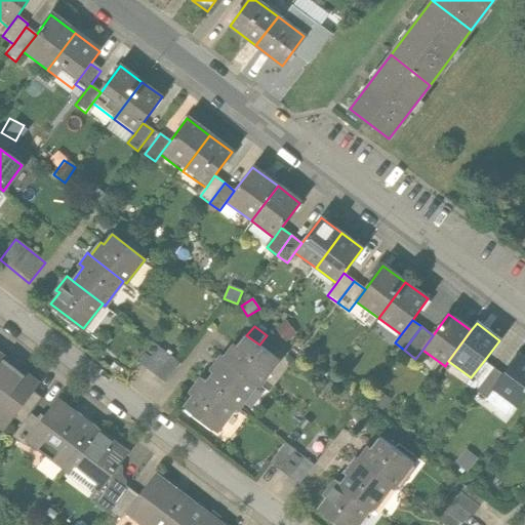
[(233,347),(223,360),(256,386),(258,388),(280,361),(259,345),(246,335),(236,350),(233,347)]
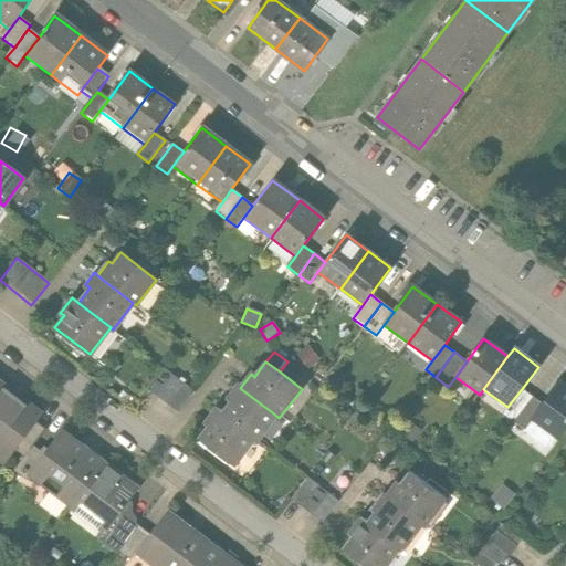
[(178,413),(194,392),(160,368),(145,389),(178,413)]
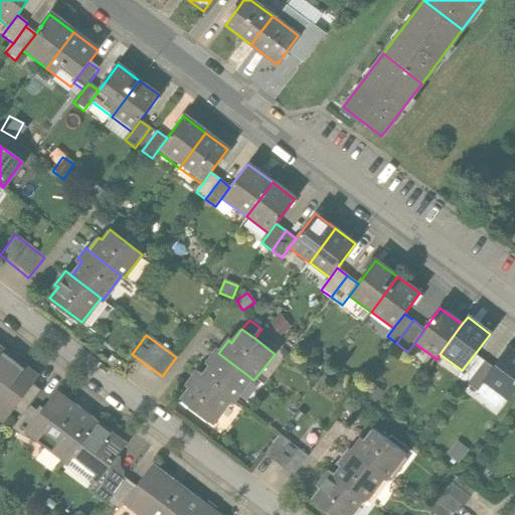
[(38,374),(0,345),(0,418),(2,421),(12,407),(32,382),(38,374)]
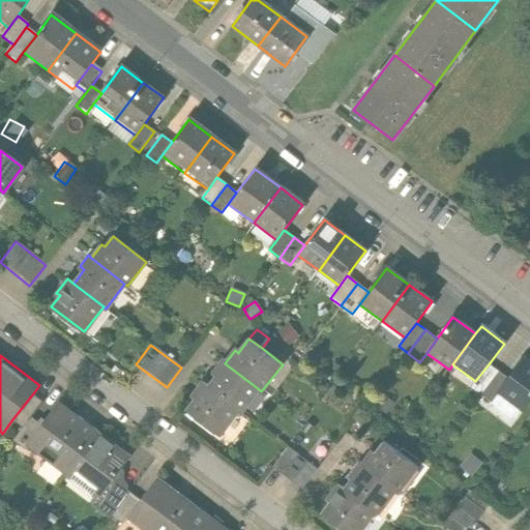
[(507,379),(496,394),(522,413),(529,402),(529,362),(524,357),(507,379)]
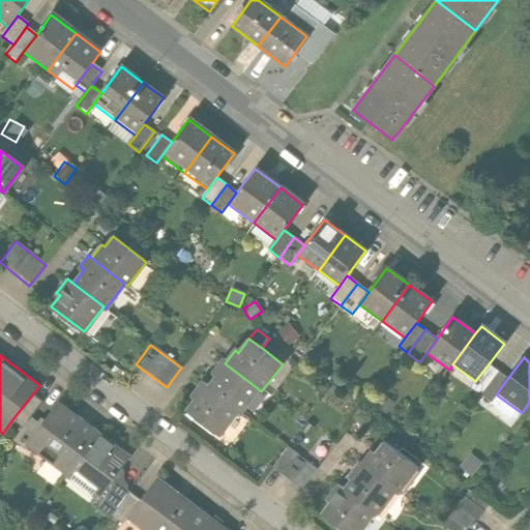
[(215,377),(207,388),(238,411),(240,414),(259,389),(225,363),(222,361),(212,374),(215,377)]
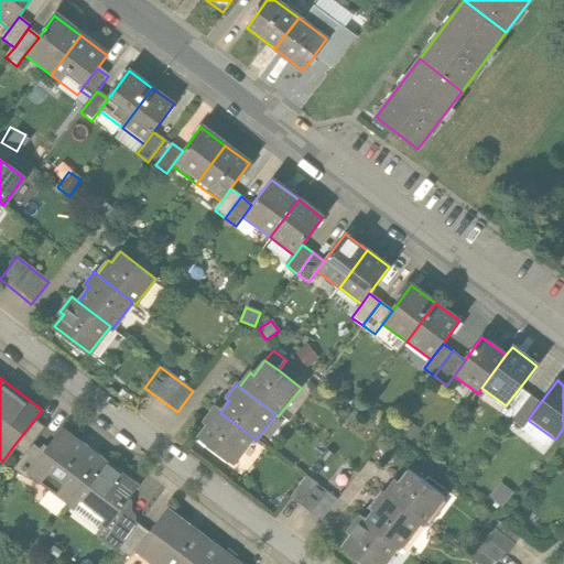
[(502,411),(512,420),(530,397),(519,389),(506,405),(502,411)]
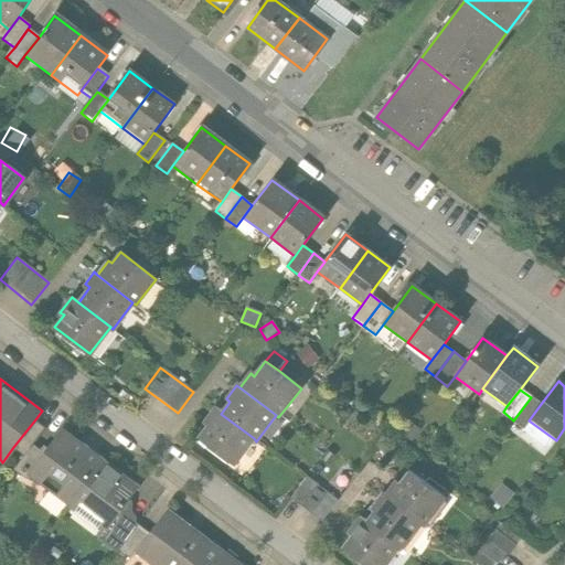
[(541,404),(531,397),(513,420),(523,427),(529,420),(541,404)]
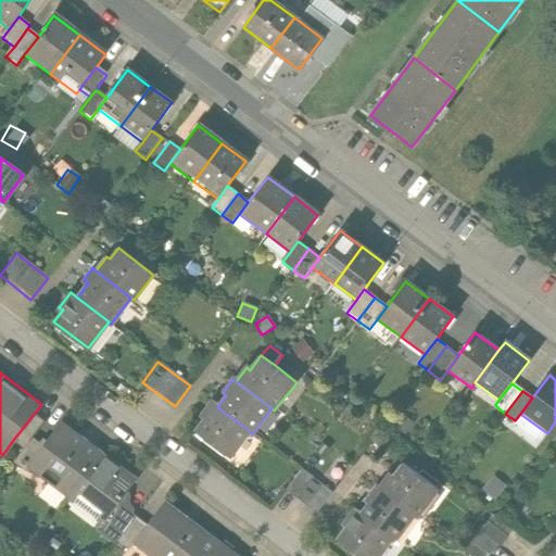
[(229,458),(250,431),(217,407),(211,402),(200,417),(204,420),(194,432),(229,458)]
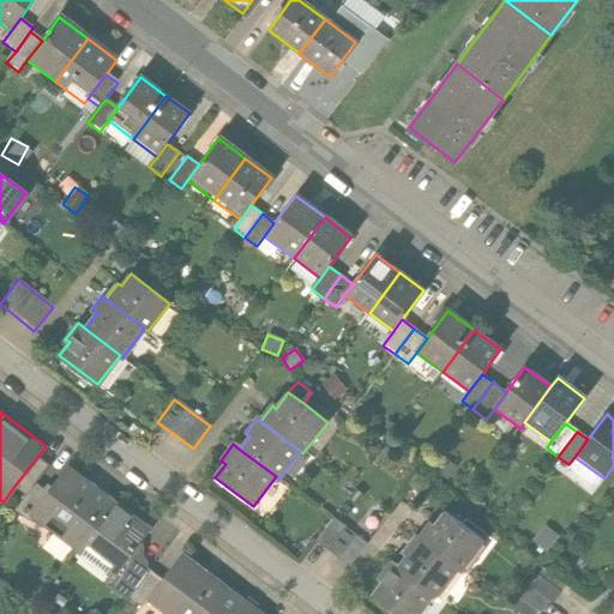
[(53,467),(38,456),(14,486),(29,497),(38,485),(53,467)]
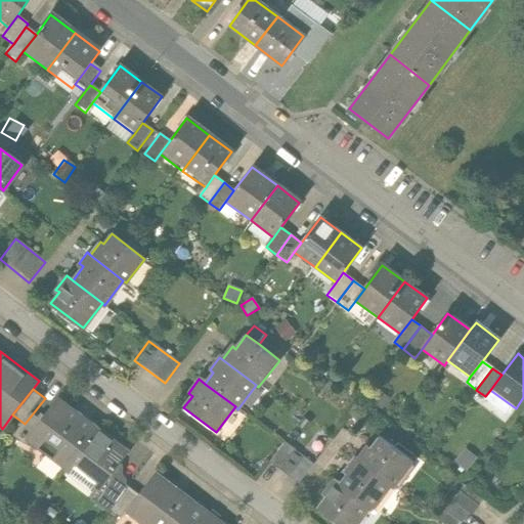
[(29,436),(67,466),(96,427),(58,398),(41,421),(29,436)]
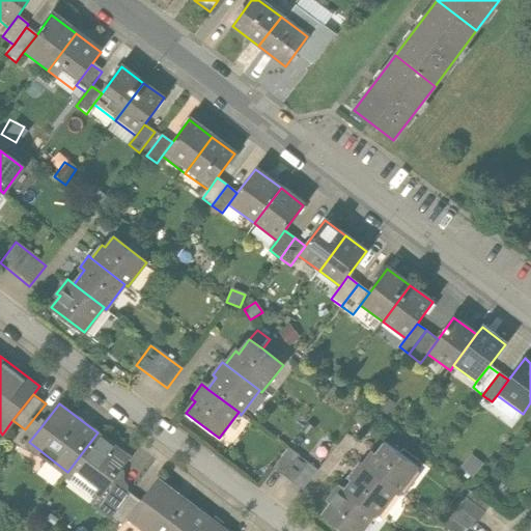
[(16,442),(25,448),(29,442),(42,426),(33,419),(25,429),(16,442)]
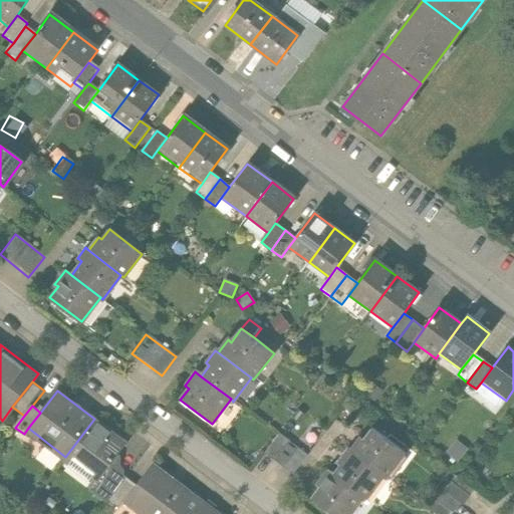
[(125,443),(94,419),(65,457),(96,481),(109,464),(117,454),(125,443)]
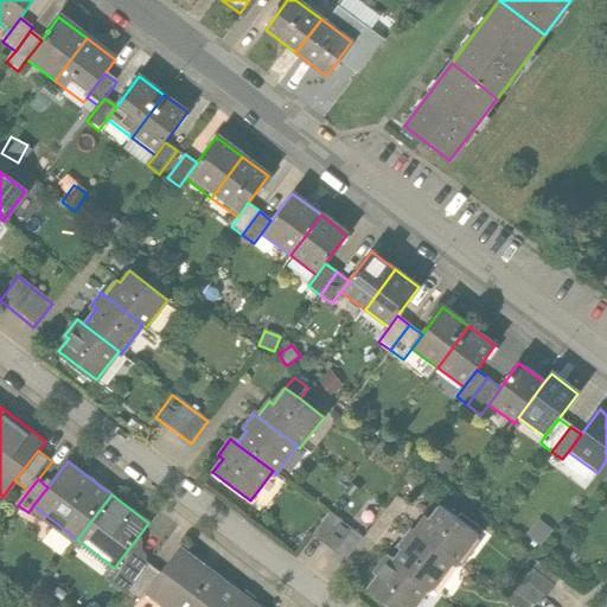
[(427,515),(414,531),(454,562),(458,564),(479,536),(441,506),(432,518),(427,515)]
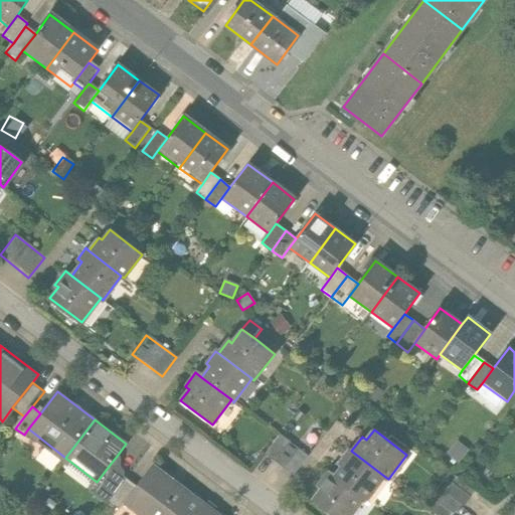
[(294,476),(308,458),(278,436),(265,454),(294,476)]
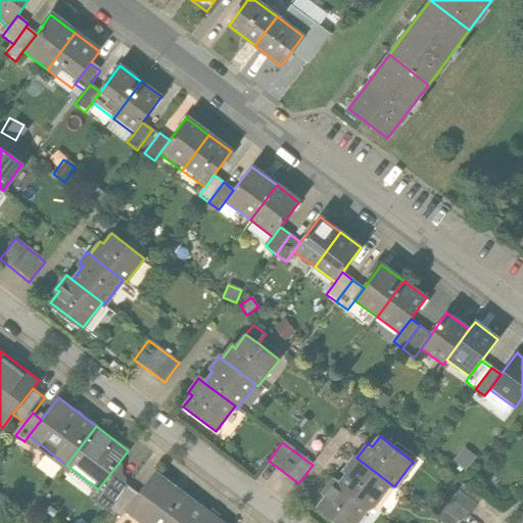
[(475,458),(464,448),(455,461),(466,470),(475,458)]
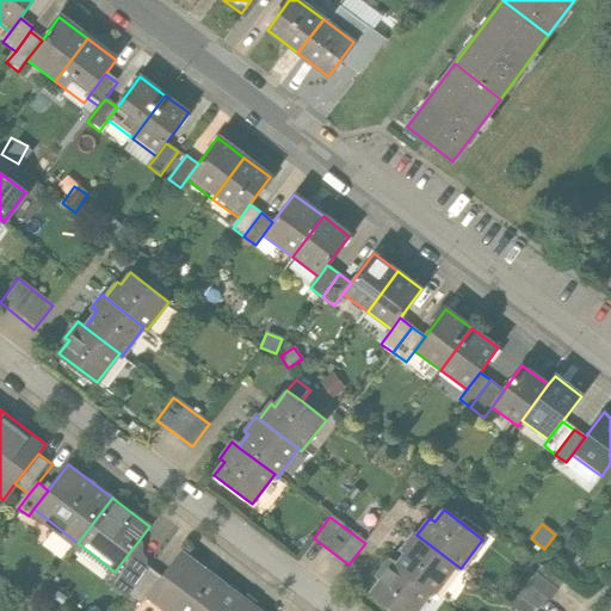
[(407,551),(397,563),(432,591),(436,593),(457,566),(417,535),(413,532),(402,548),(407,551)]
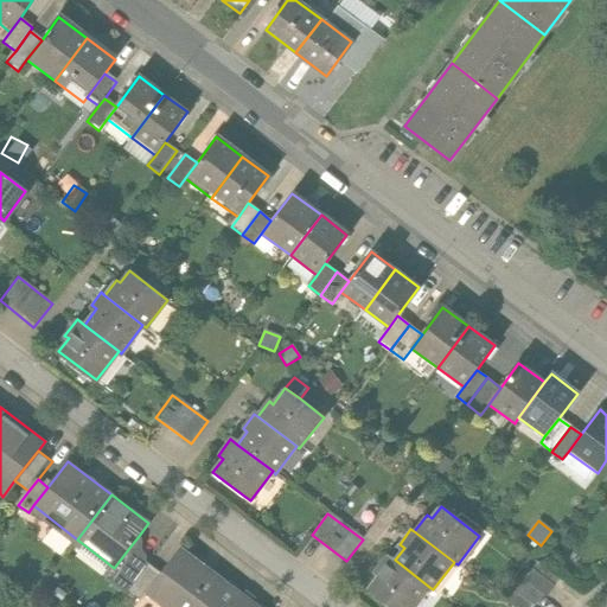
[(139,536),(129,548),(114,568),(106,577),(127,594),(129,590),(151,564),(148,562),(149,560),(149,557),(148,555),(145,551),(145,545),(145,541),(139,536)]
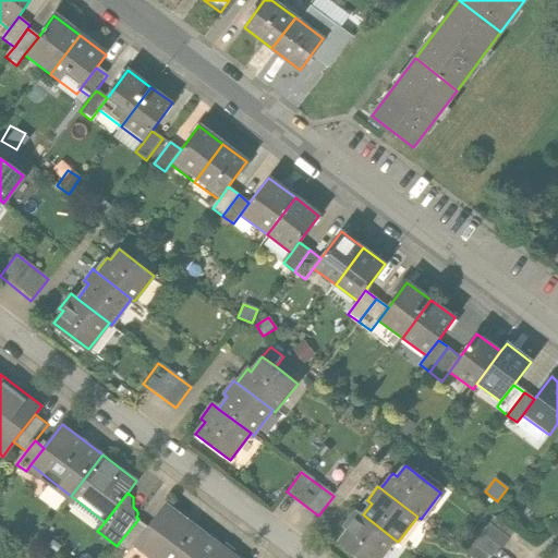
[(137,544),(156,557),(191,557),(208,535),(168,504),(149,528),(137,544)]
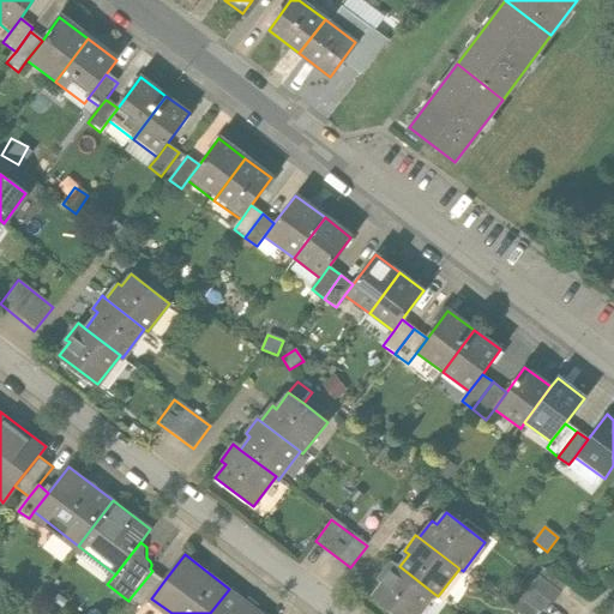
[(399,613),(419,613),(434,594),(399,566),(392,561),(380,577),(385,581),(374,594),(399,613)]
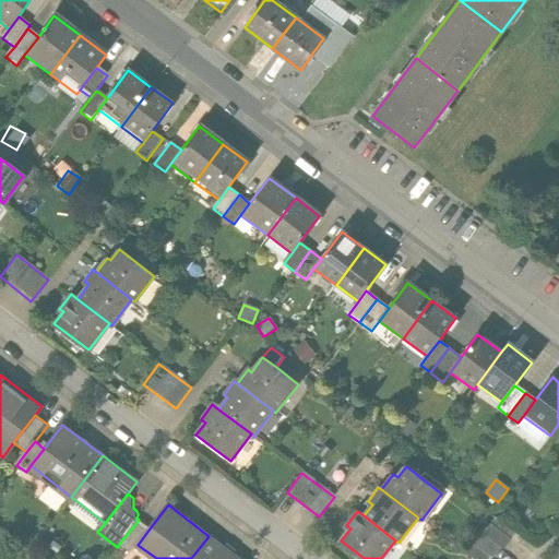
[(463,551),(473,558),(487,558),(489,556),(492,558),(500,547),(503,549),(516,532),(497,518),(484,536),(482,535),(474,545),(470,542),(463,551)]
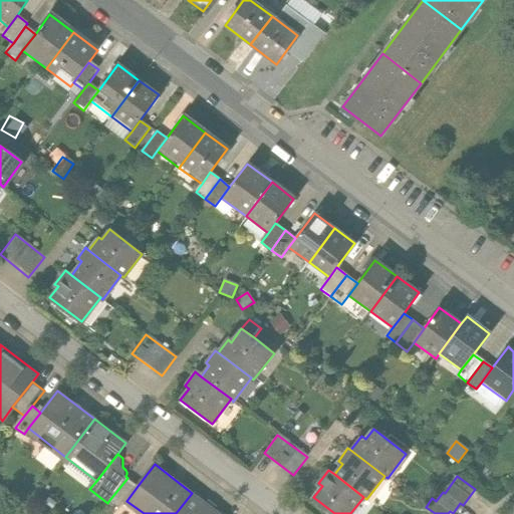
[(138,486),(127,478),(109,500),(120,508),(126,501),(138,486)]
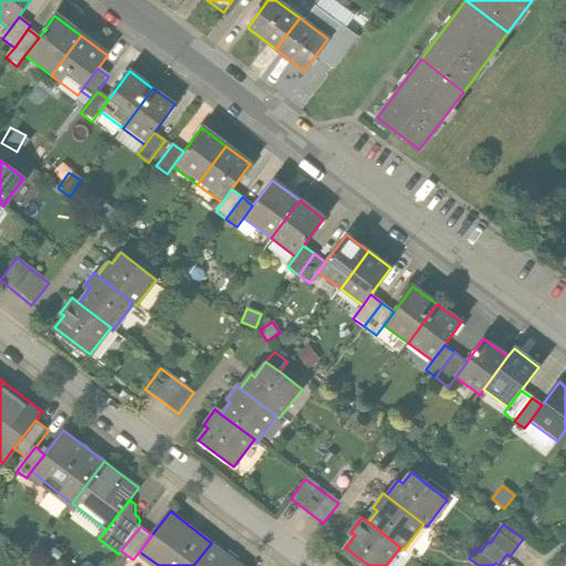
[(241,565),(211,543),(194,565),(241,565)]
